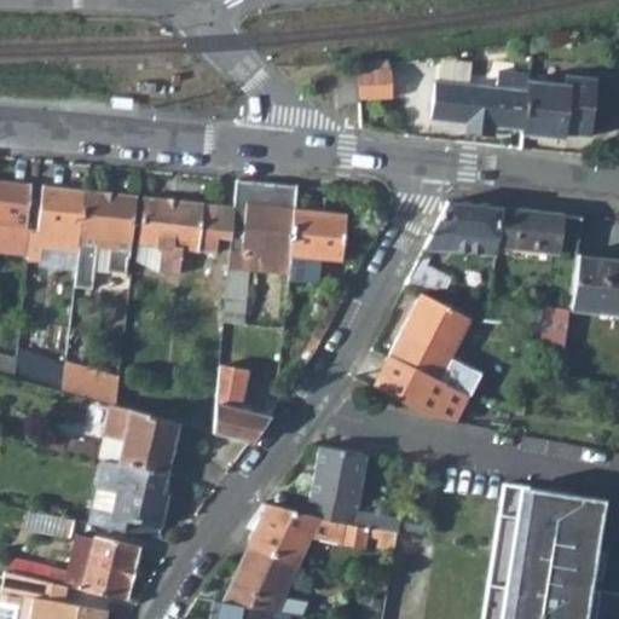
[(388,69),(372,69),(372,64),(365,64),(366,70),(357,70),(358,96),(389,93),(388,69)]
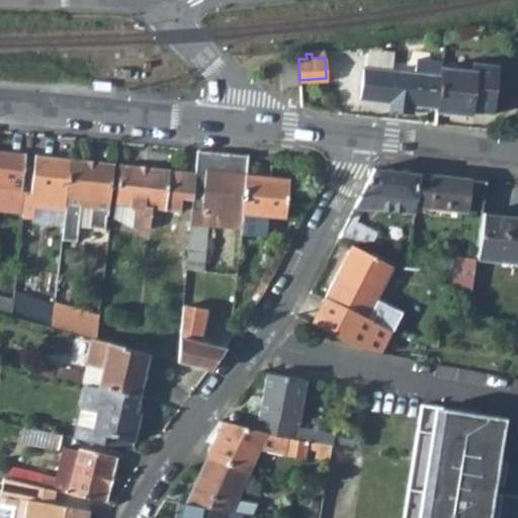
[(283,59),(284,84),(299,84),(299,80),(298,59),(283,59)]
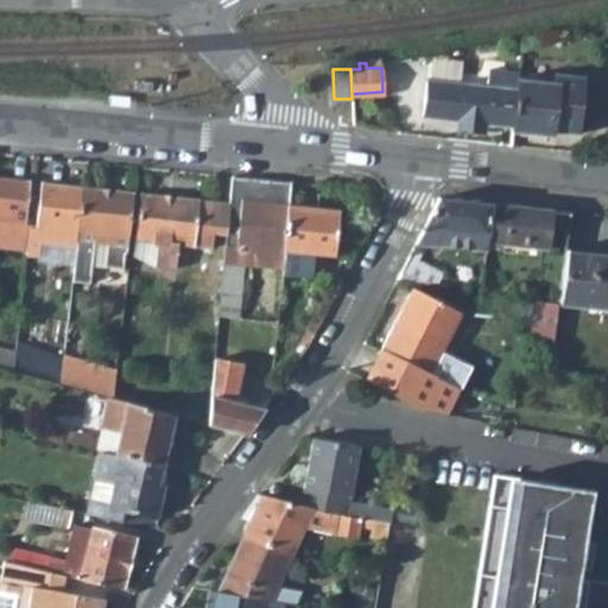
[(518,71),(491,69),(488,86),(430,78),(425,113),(457,118),(456,128),(483,130),(485,121),(512,125),(518,81),(518,77),(518,71)]
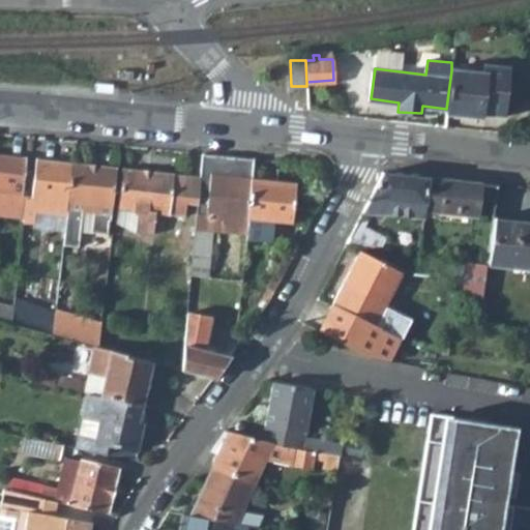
[(446,109),(446,114),(477,117),(478,114),(504,116),(509,65),(483,63),(482,74),(451,70),(446,109)]
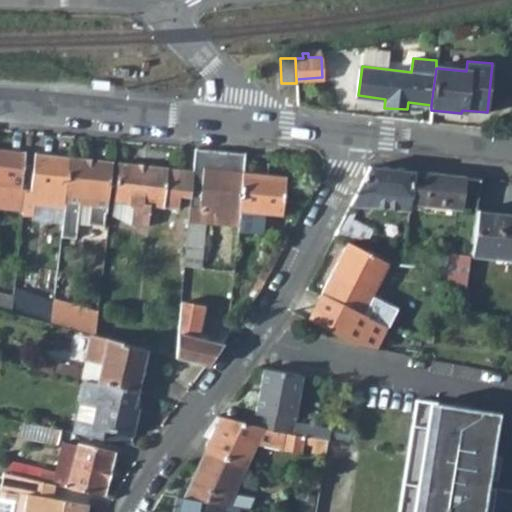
[(0,150),(0,207),(23,210),(24,205),(25,191),(21,190),(25,153),(0,150)]
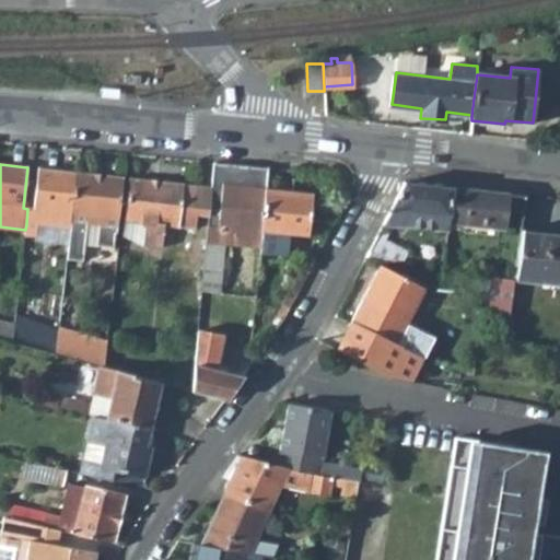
[(218,238),(219,228),(238,230),(237,241),(236,245),(260,248),(260,247),(261,238),(263,231),(266,189),(268,168),(241,165),(238,187),(223,185),(221,205),(209,202),(208,216),(205,247),(210,247),(211,238),(218,238)]
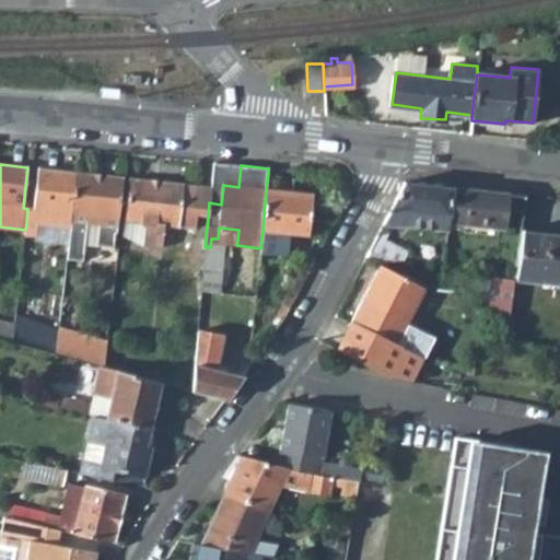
[(77,174),(38,170),(34,211),(72,217),(77,174)]
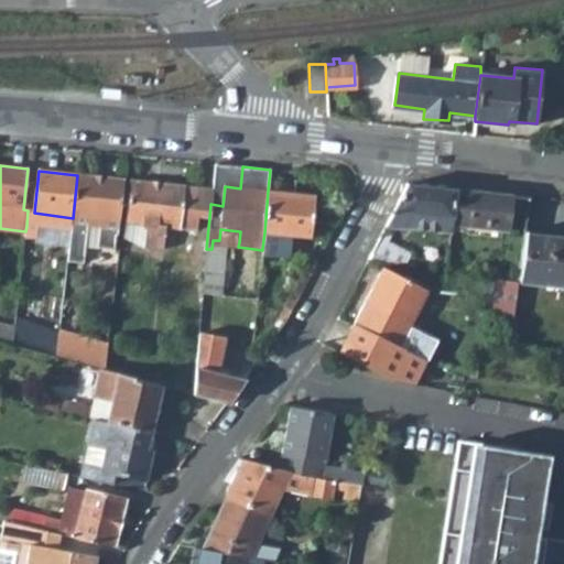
[(77,175),(73,218),(71,231),(84,232),(83,246),(118,250),(127,181),(77,175)]
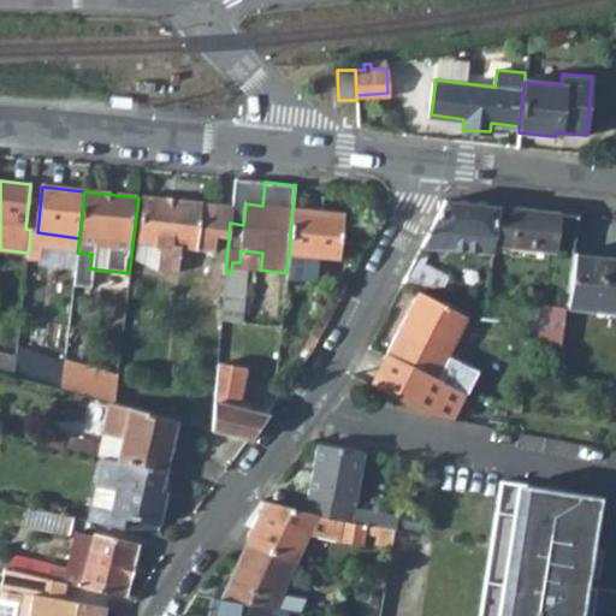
[(232,207),(143,196),(137,244),(157,247),(154,271),(176,273),(179,248),(214,253),(217,237),(229,237),(230,223),(232,207)]
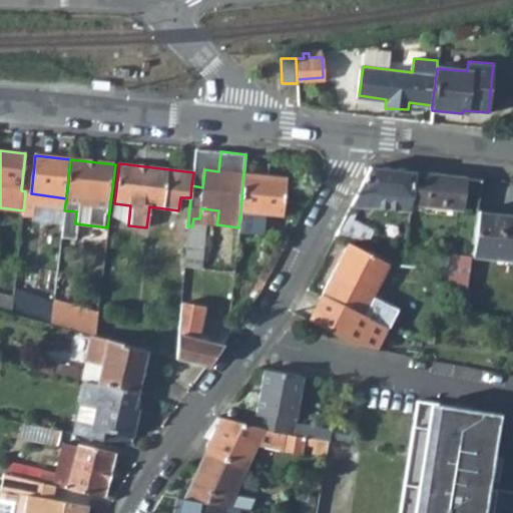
[(411,204),(416,171),(369,166),(350,205),(368,208),(371,206),(410,211),(411,208),(411,204)]
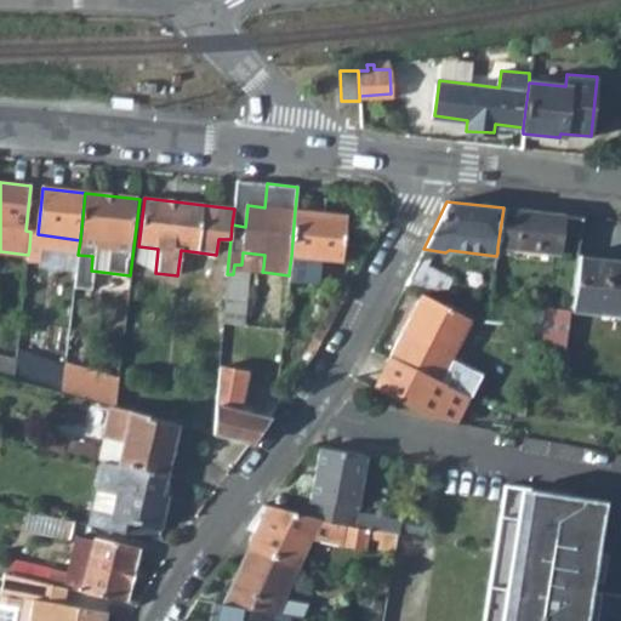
[(497,248),(557,255),(553,281),(575,285),(579,256),(584,217),(568,215),(503,208),(497,248)]
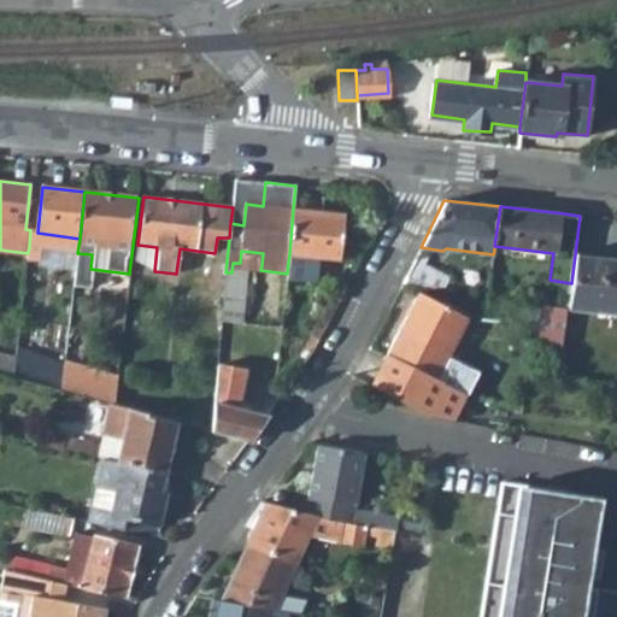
[(293,209),(289,254),(288,263),(311,265),(313,257),(340,259),(344,212),(293,209)]
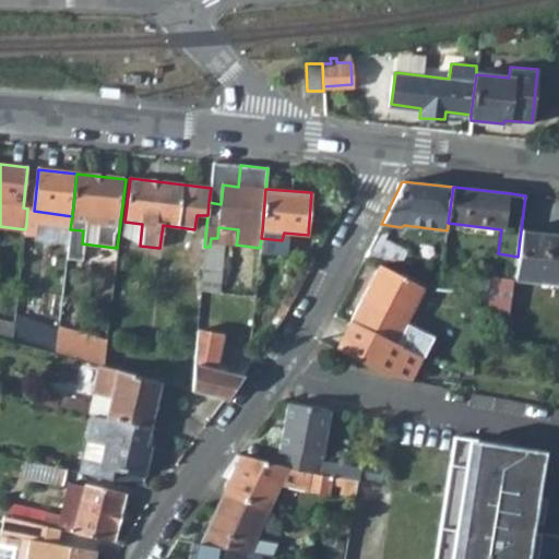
[(39,225),(70,229),(72,216),(34,211),(32,224),(39,225)]
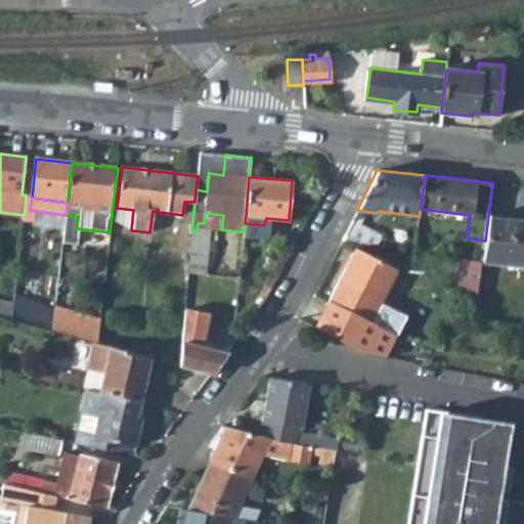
[(131,230),(133,210),(117,208),(115,220),(131,230)]
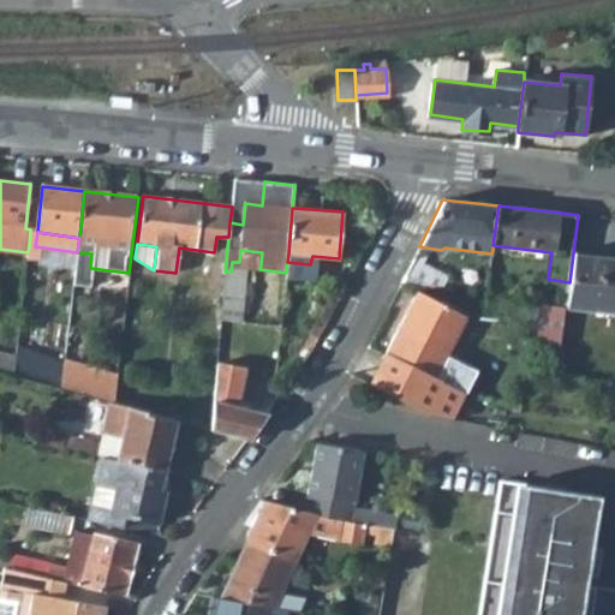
[(41,261),(43,248),(35,246),(29,246),(28,252),(28,260),(41,261)]
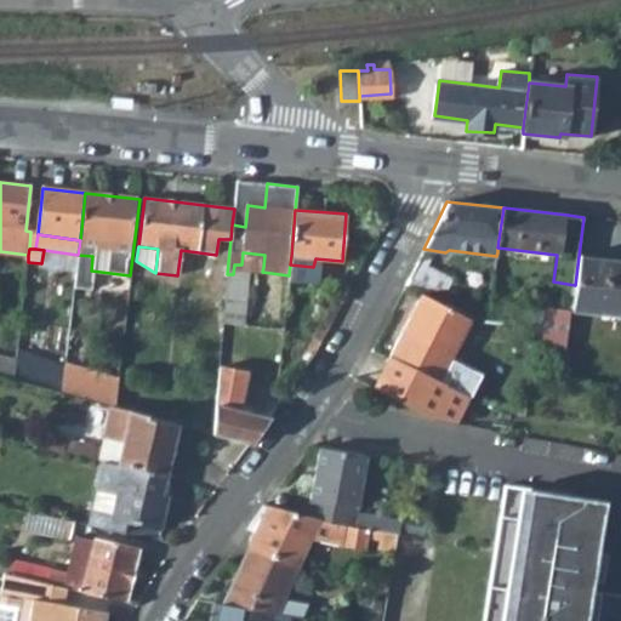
[(421,251),(405,283),(404,284),(444,291),(454,275),(432,263),(436,260),(421,251)]
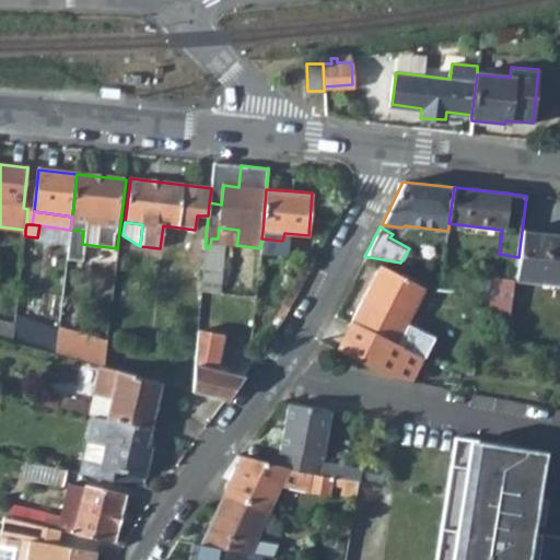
[(218,238),(237,241),(238,230),(219,228),(218,238)]
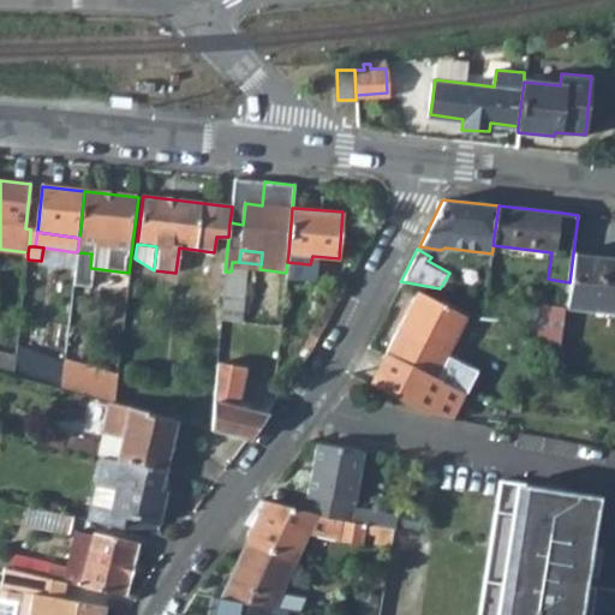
[(88,287),(90,273),(90,268),(91,254),(77,252),(76,272),(73,286),(88,287)]
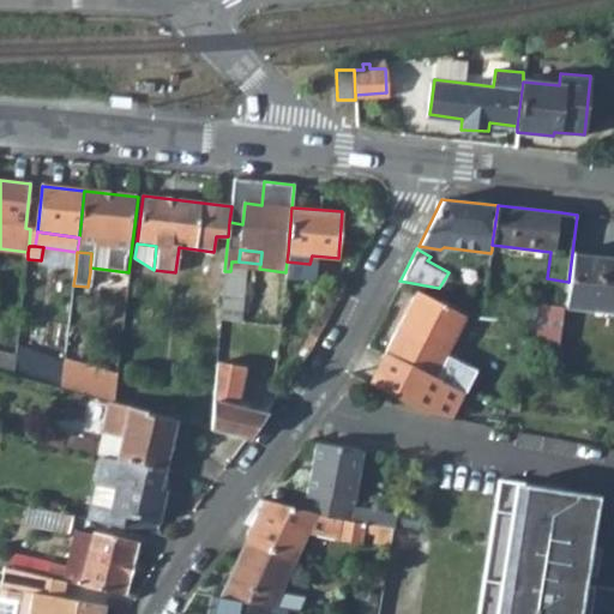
[(613,258),(572,253),(569,282),(566,307),(613,312),(613,258)]
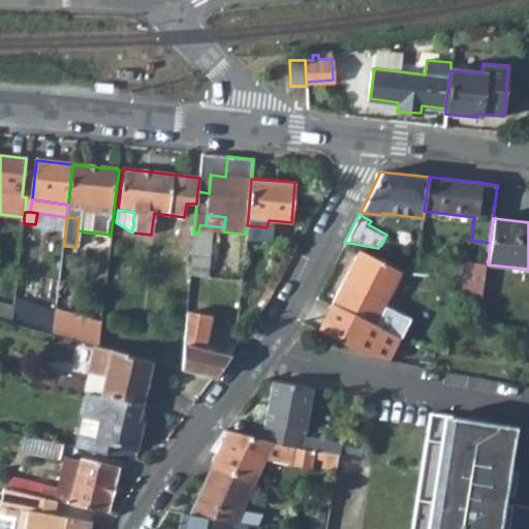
[(400,272),(359,251),(331,304),(399,338),(407,319),(382,306),(400,272)]
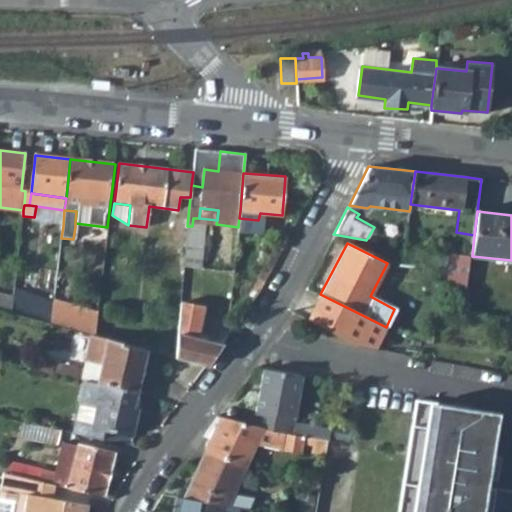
[(452,255),(448,286),(468,288),(472,258),(452,255)]
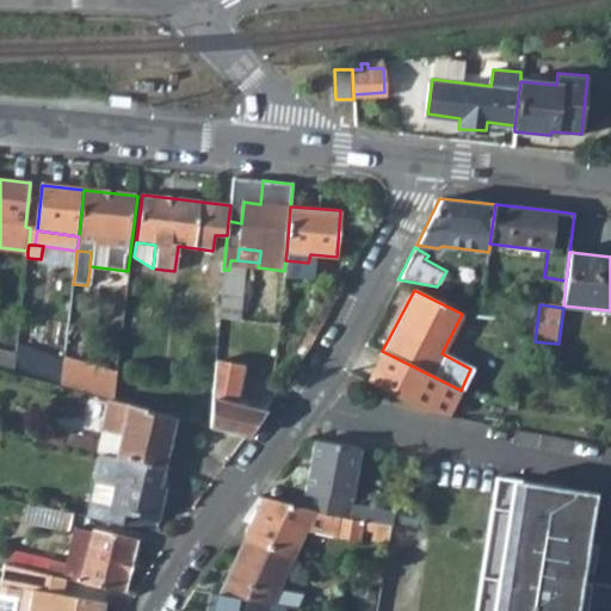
[(0,370),(14,375),(16,356),(0,351),(0,370)]
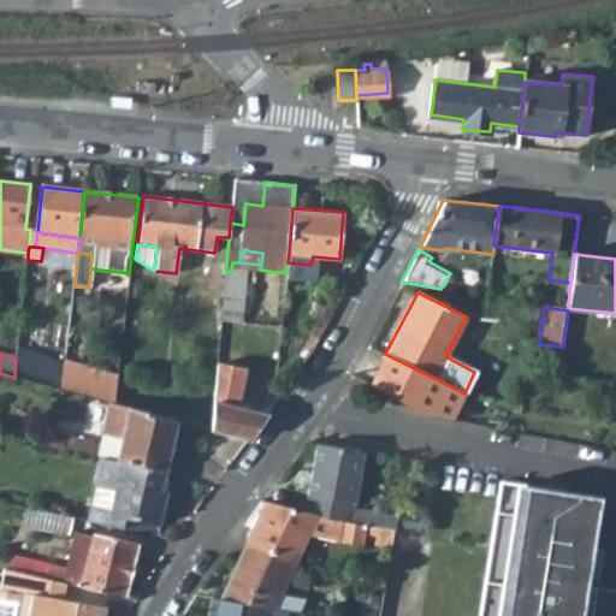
[(452,420),(465,394),(385,354),(369,384),(432,416),(452,420)]
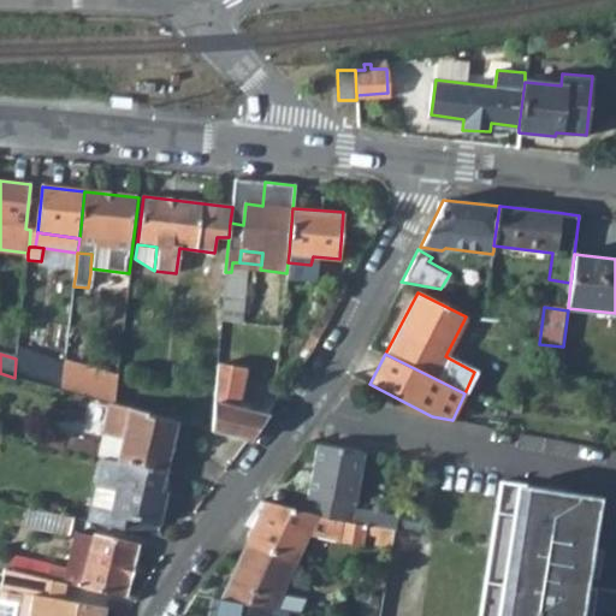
[(46,388),(48,368),(16,359),(15,378),(28,381),(46,388)]
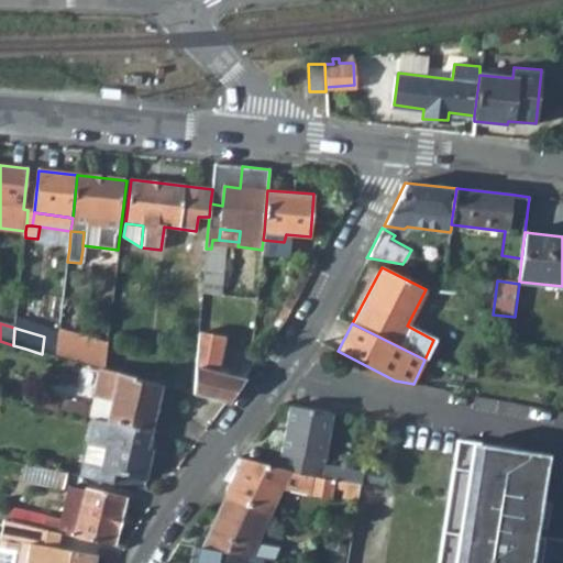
[(223,338),(197,335),(191,394),(224,403),(241,379),(214,371),(223,338)]
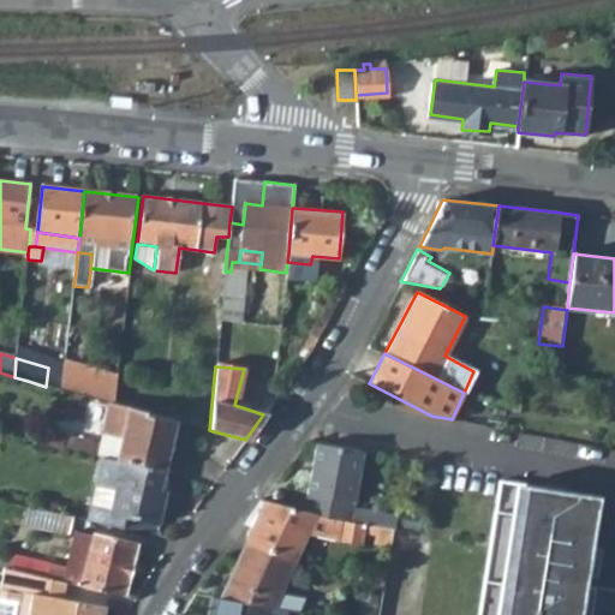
[(61,390),(108,404),(113,405),(115,389),(117,381),(99,376),(97,387),(63,377),(61,390)]
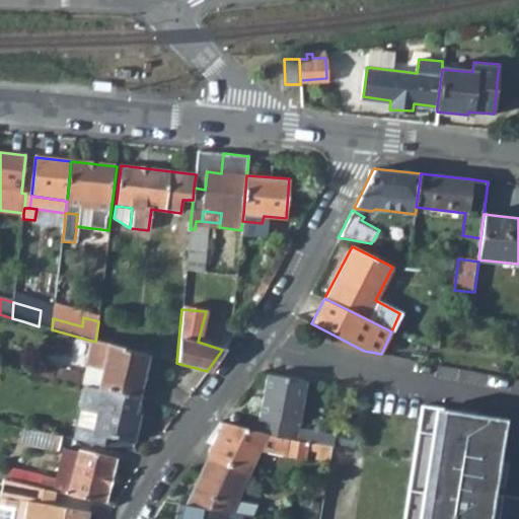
[(141,342),(141,341),(97,328),(95,342),(145,355),(147,344),(141,342)]
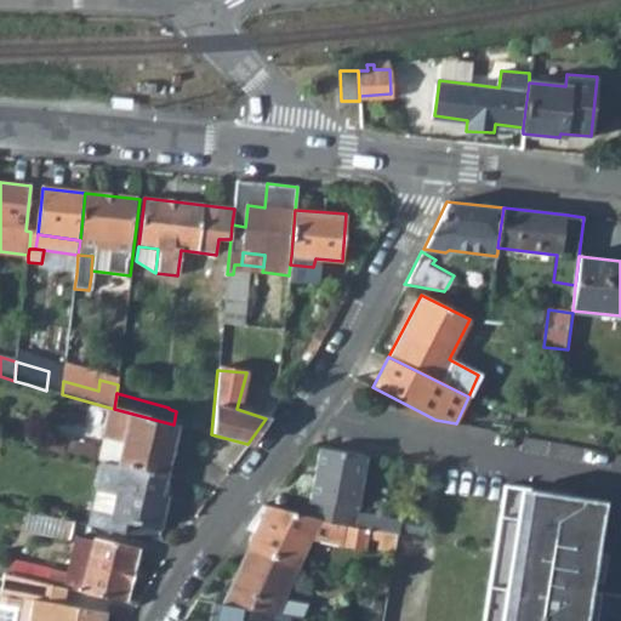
[(104,462),(164,476),(175,425),(174,425),(114,409),(109,408),(101,448),(97,461),(103,462),(104,462)]
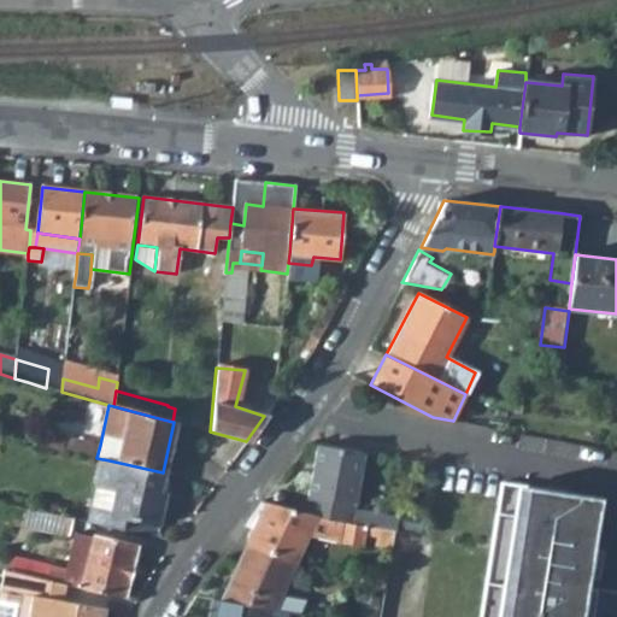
[(100,445),(40,430),(36,445),(97,458),(100,445)]
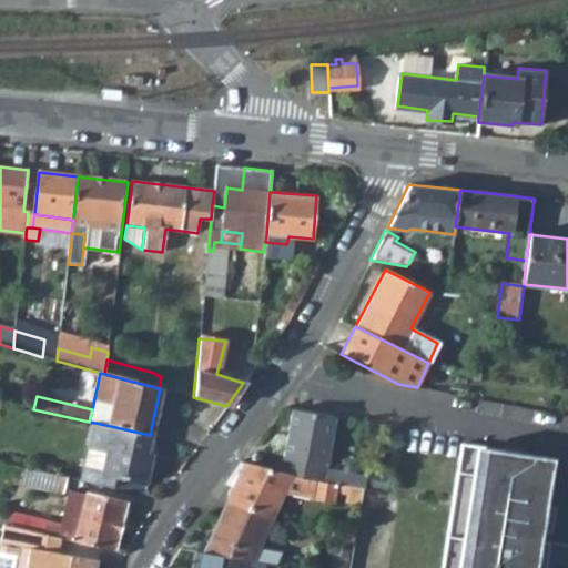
[(334,416),(291,411),(277,473),(290,476),(315,483),(318,483),(334,416)]
